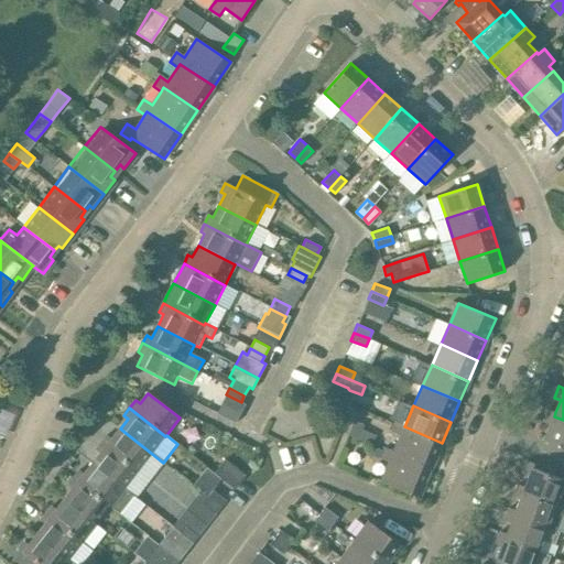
[(563,420),(554,416),(555,412),(549,410),(544,421),(550,423),(543,440),(563,448),(563,420)]
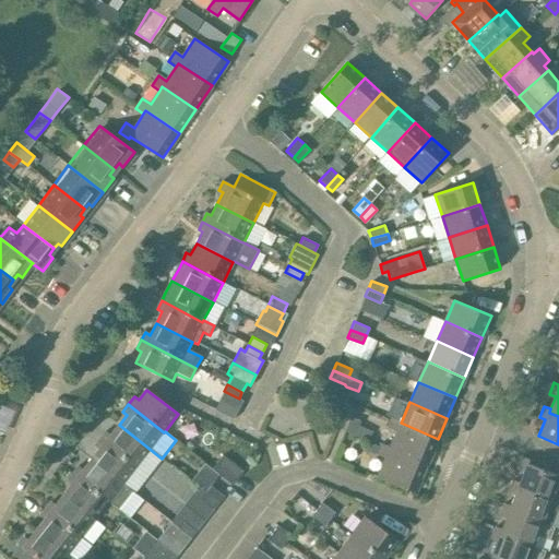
[(393,417),(389,427),(397,431),(391,447),(390,449),(426,465),(438,439),(401,423),(402,420),(393,417)]
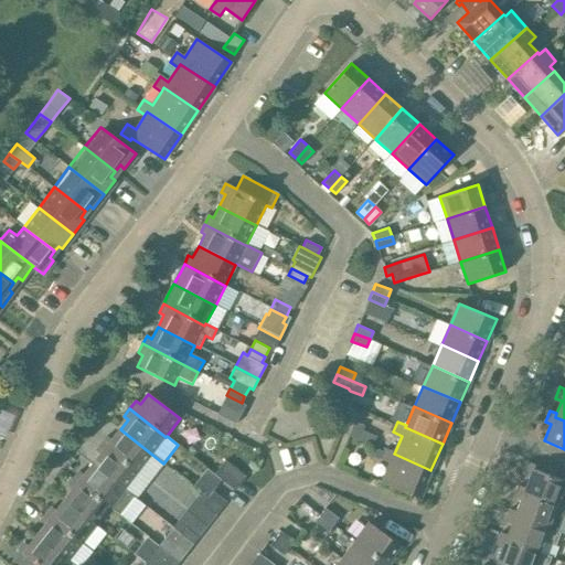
[(102,444),(138,472),(152,455),(120,429),(112,440),(107,436),(102,444)]
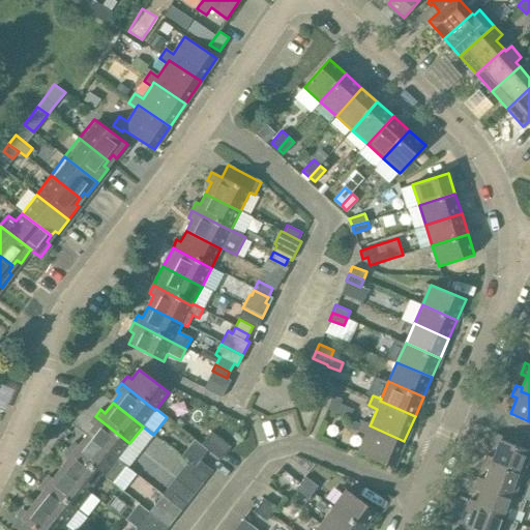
[(117,460),(129,443),(95,416),(89,423),(94,427),(87,436),(117,460)]
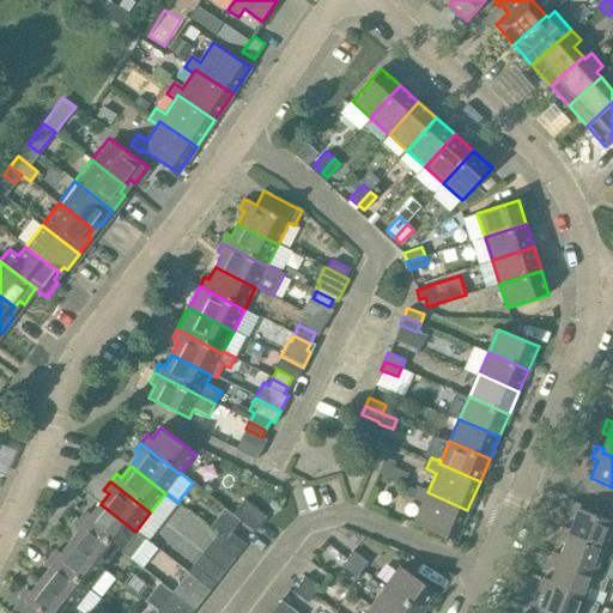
[(419,486),(414,498),(423,502),(414,522),(454,540),(467,510),(428,492),(429,490),(419,486)]
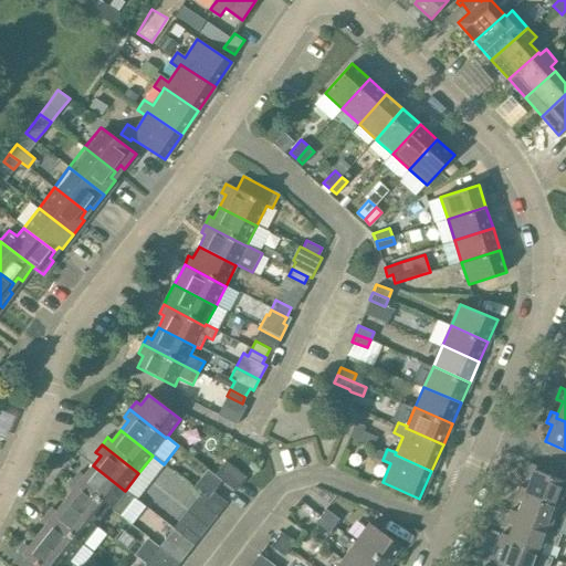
[(247,478),(227,461),(216,474),(236,491),(247,478)]
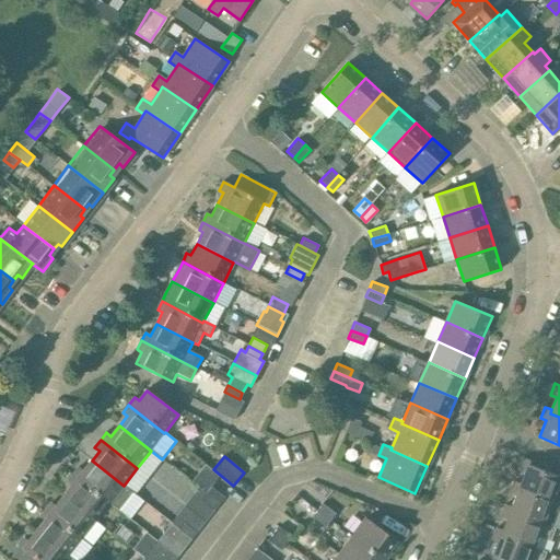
[(520,488),(559,502),(559,475),(529,464),(531,459),(523,457),(518,469),(525,471),(521,483),(520,488)]
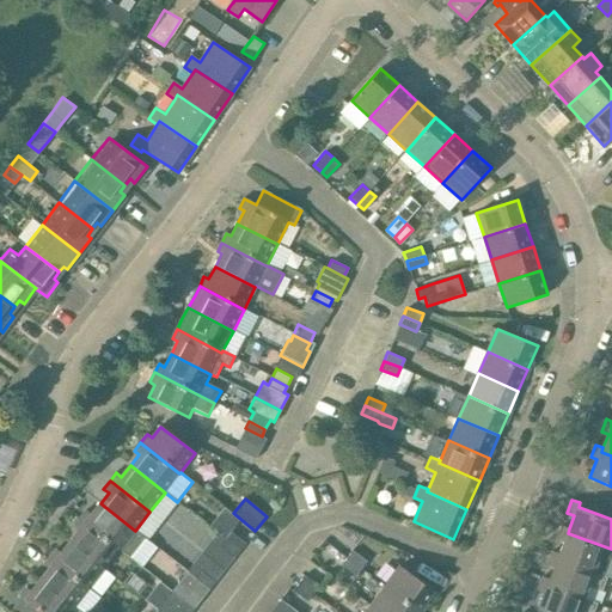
[(86,512),(80,519),(120,550),(121,550),(130,557),(145,538),(135,531),(101,503),(91,515),(86,512)]
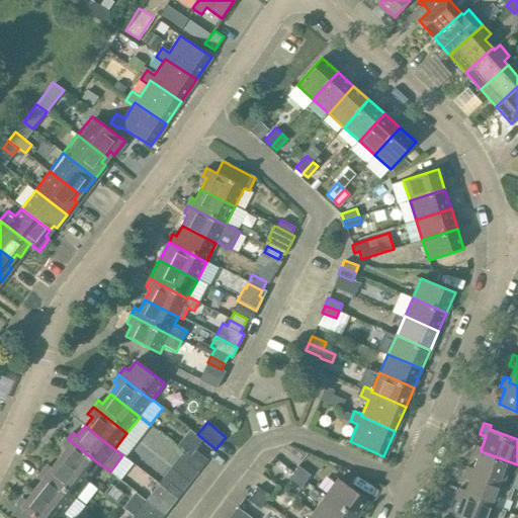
[(89,482),(101,465),(68,439),(62,446),(67,449),(59,458),(89,482)]
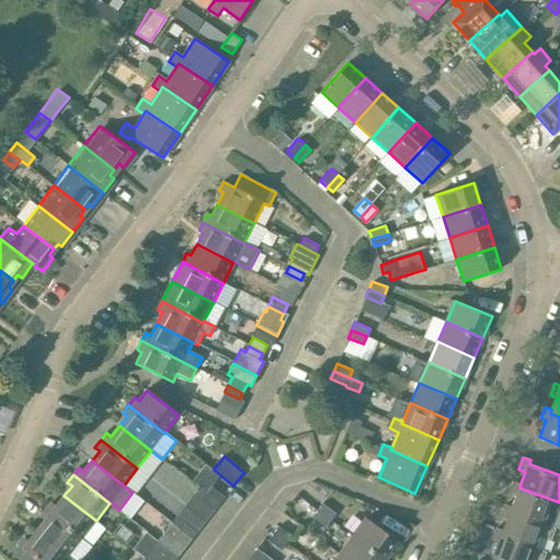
[(514,480),(510,492),(516,496),(513,506),(511,511),(553,527),(559,511),(559,502),(520,488),(521,483),(514,480)]
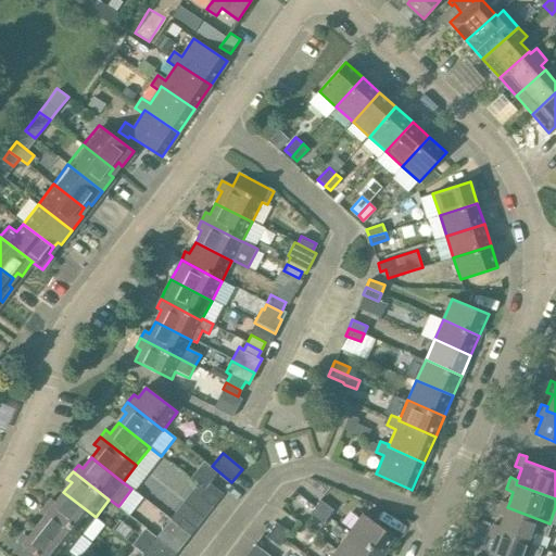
[(210,482),(204,490),(217,500),(223,493),(210,482)]
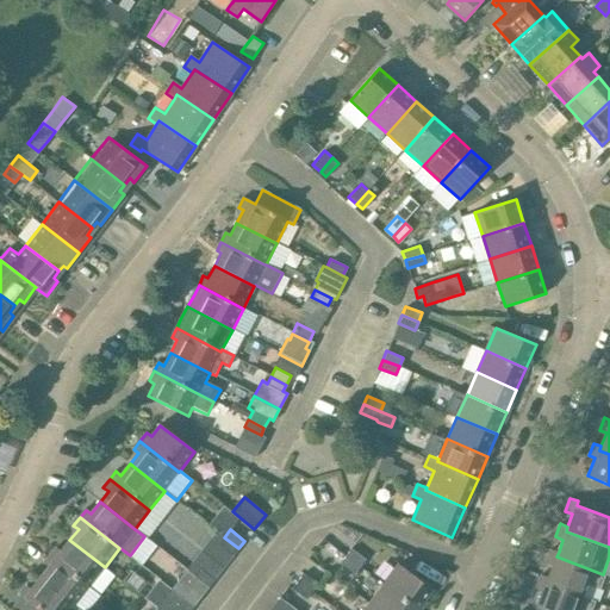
[(217,530),(201,551),(223,567),(238,548),(224,537),(217,530)]
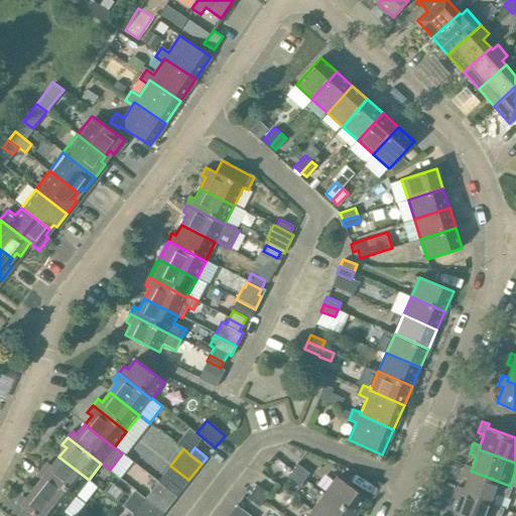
[(42,470),(76,496),(89,480),(58,457),(51,467),(47,464),(42,470)]
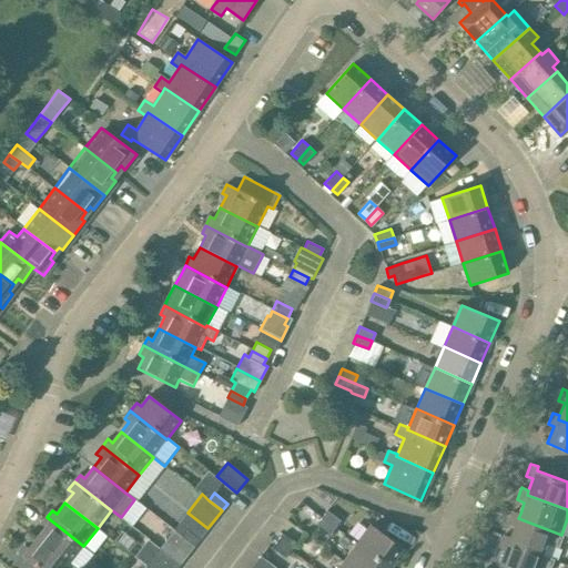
[(322,516),(336,526),(341,520),(327,509),(322,516)]
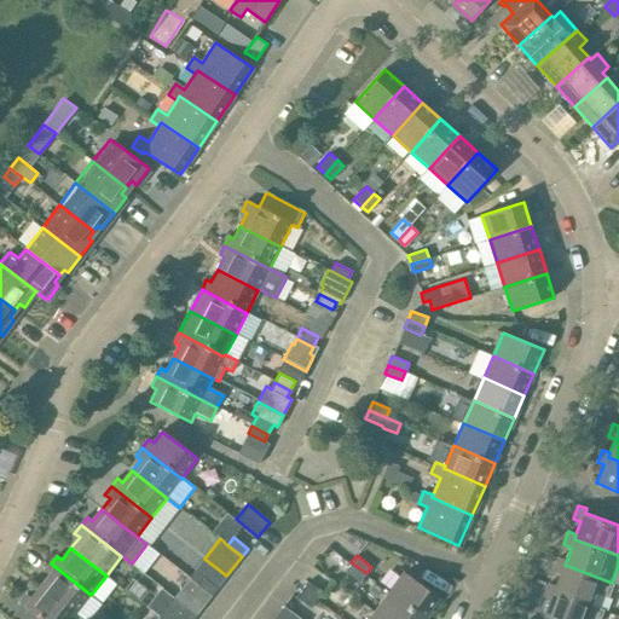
[(609,597),(614,584),(565,565),(567,560),(559,557),(554,570),(561,573),(556,586),(555,590),(590,603),(595,591),(609,597)]
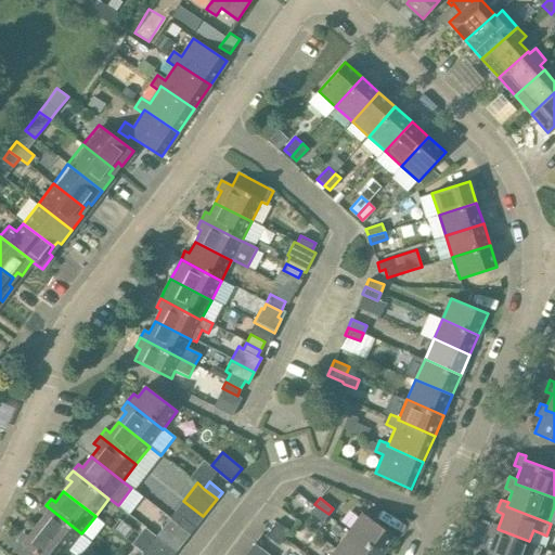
[(169,518),(189,533),(195,527),(203,516),(183,501),(169,518)]
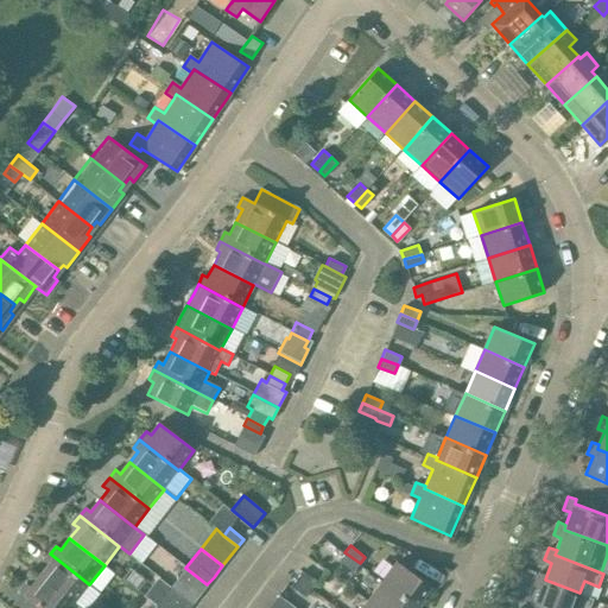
[(360,563),(344,552),(339,561),(353,571),(360,563)]
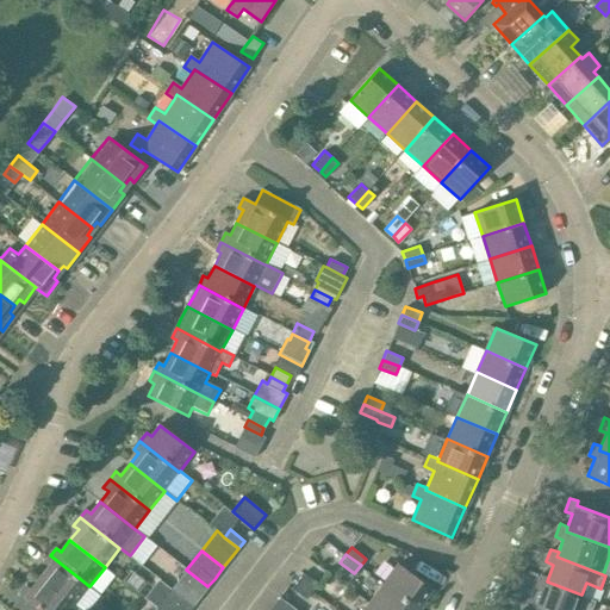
[(75,605),(89,586),(50,555),(43,564),(48,567),(39,578),(75,605)]
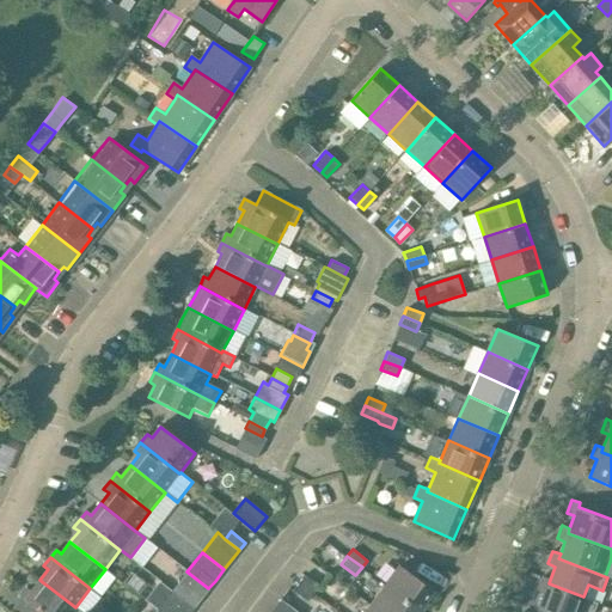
[(386,586),(421,611),(436,592),(401,565),(386,586)]
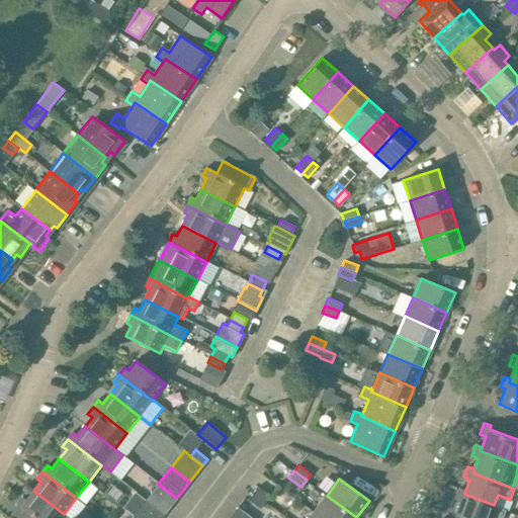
[(165,514),(176,498),(158,484),(146,499),(165,514)]
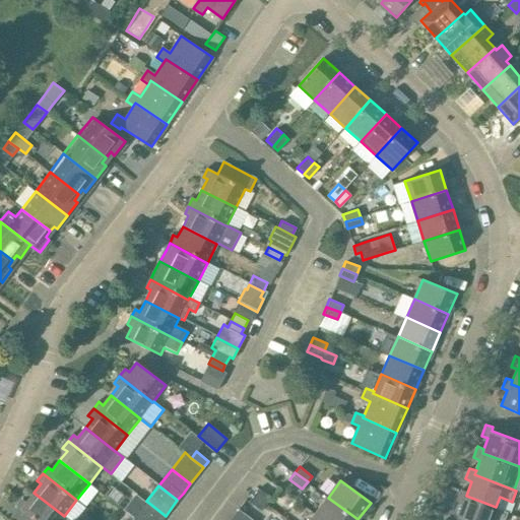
[(258,489),(254,495),(266,504),(271,498),(258,489)]
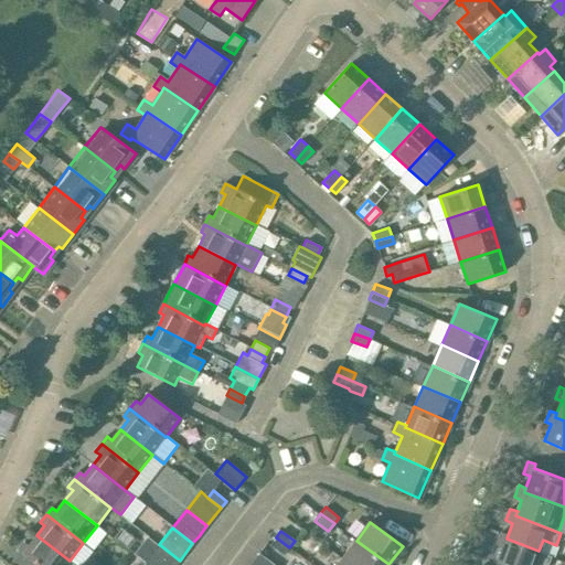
[(539,552),(539,551),(507,539),(508,535),(501,532),(497,544),(503,546),(497,563),(503,564),(533,564),(534,564),(537,564),(547,564),(552,557),(539,552)]
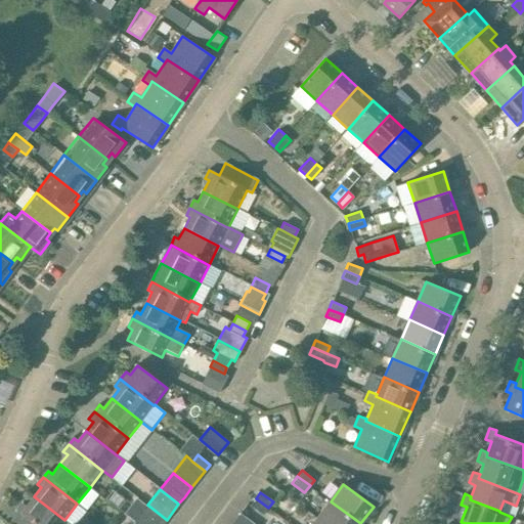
[(60,523),(64,520),(34,496),(27,507),(23,504),(16,511),(25,517),(17,523),(60,523)]
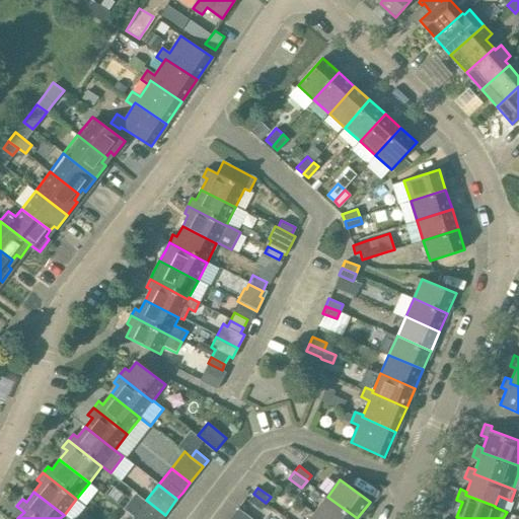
[(261,509),(266,503),(253,494),(248,500),(261,509)]
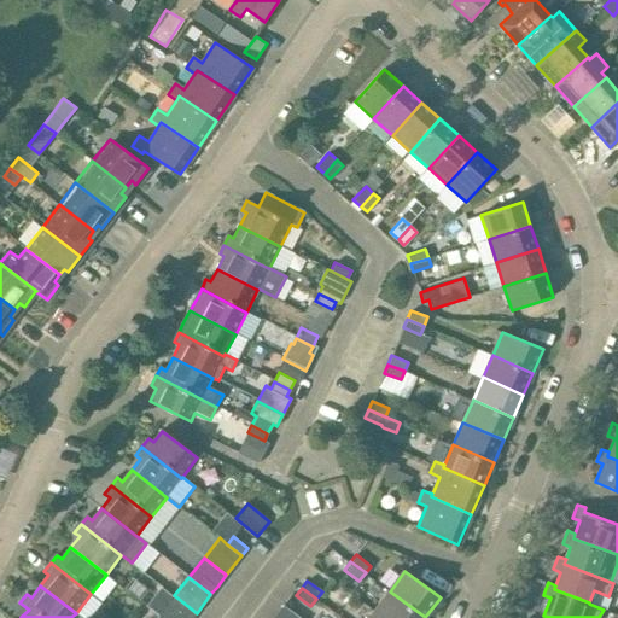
[(425,617),(390,592),(374,611),(384,617),(425,617)]
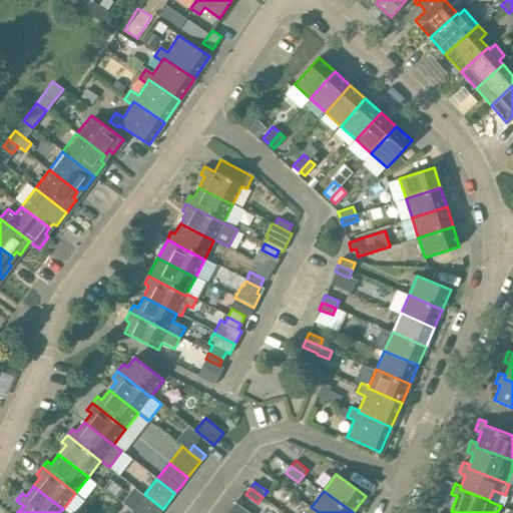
[(144,494),(131,511),(133,512),(159,512),(163,509),(144,494)]
